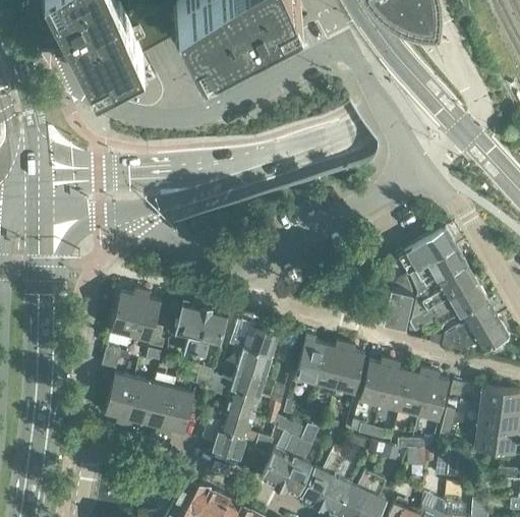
[(143,55),(132,31),(118,0),(53,0),(59,10),(66,23),(65,23),(69,32),(70,32),(95,79),(143,55)]
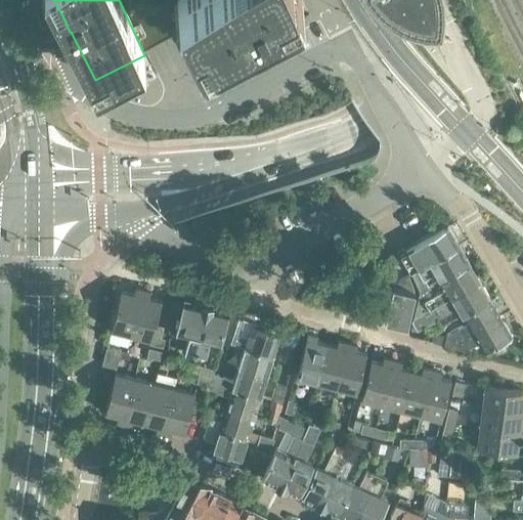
[(187,0),(178,6),(202,52),(204,54),(244,34),(244,33),(254,28),(254,30),(261,26),(260,26),(303,3),(301,0),(187,0)]
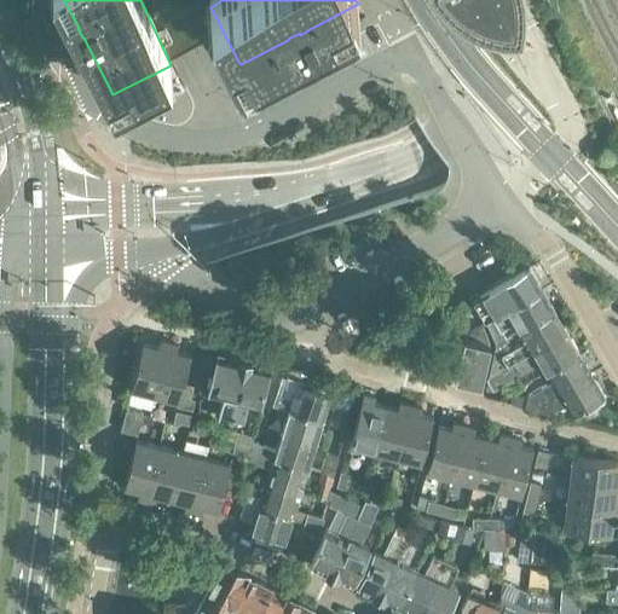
[(362,0),(368,11),(387,0),(362,0)]
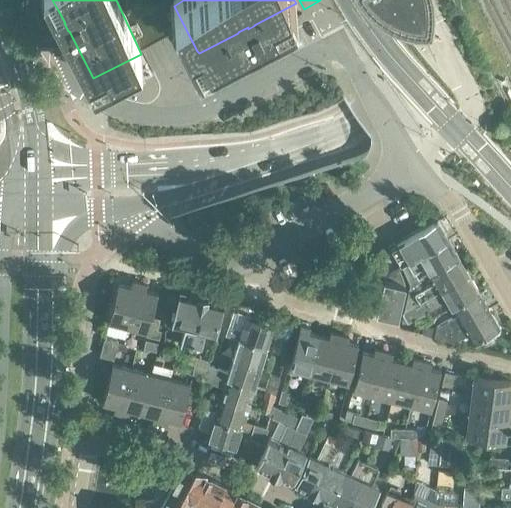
[(380,6),(386,9),(390,11),(396,13),(402,15),(406,16),(413,18),(423,18),(430,18),(432,9),(433,1),(433,0),(373,0),(375,2),(379,4),(380,6)]
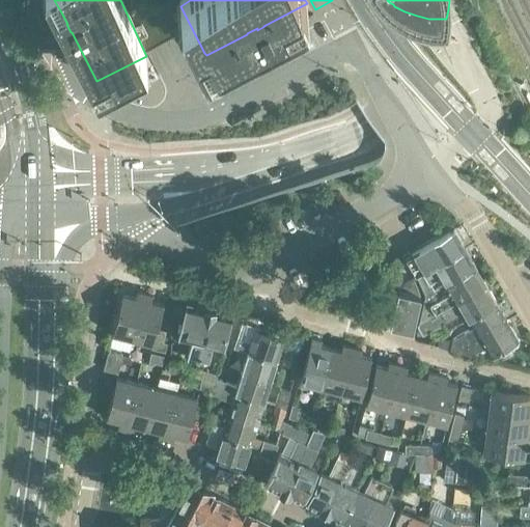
[(336,113),(345,109),(341,101),(332,105),(336,113)]
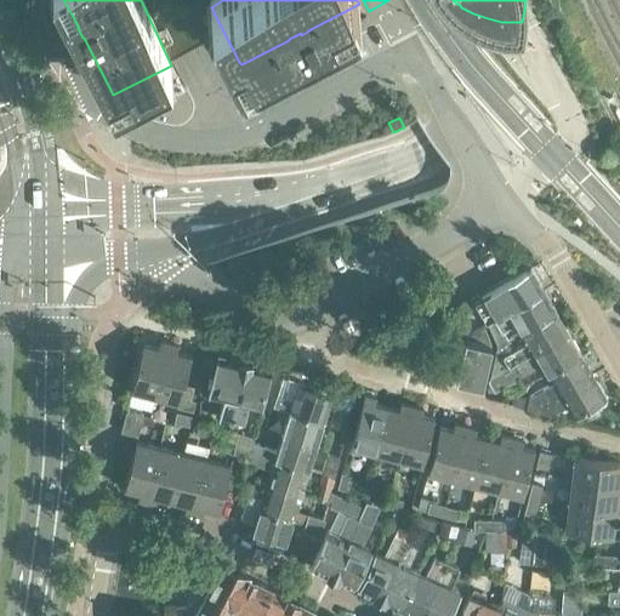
[(495,311),(501,320),(546,295),(533,273),(500,292),(490,297),(498,309),(495,311)]
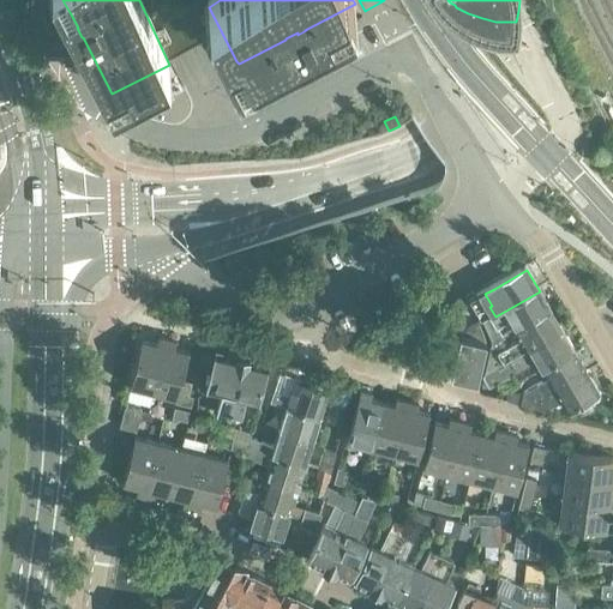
[(520,331),(552,312),(540,291),(496,317),(497,318),(482,326),(492,345),(504,338),(499,330),(515,321),(520,331)]
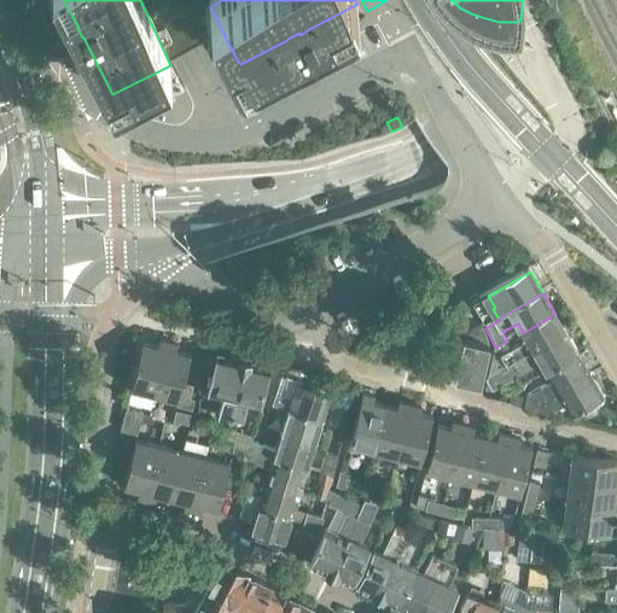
[(495,348),(488,383),(568,336),(556,314),(523,333),(528,342),(512,350),(507,340),(495,348)]
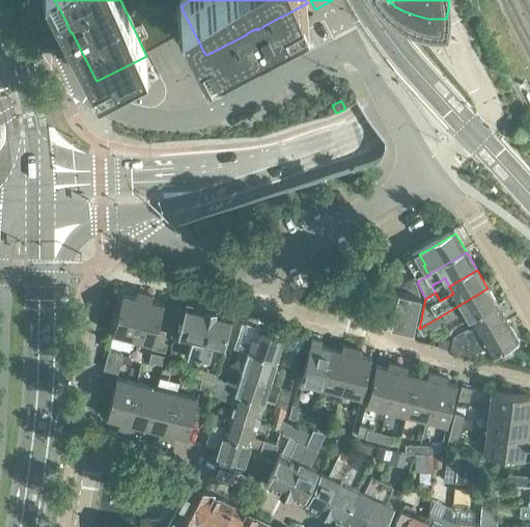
[(403,273),(399,292),(413,283),(408,274),(403,273)]
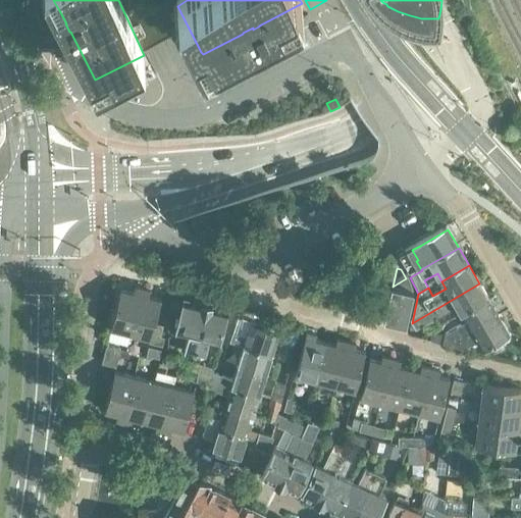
[(413,293),(406,278),(393,287),(384,322),(407,327),(413,293)]
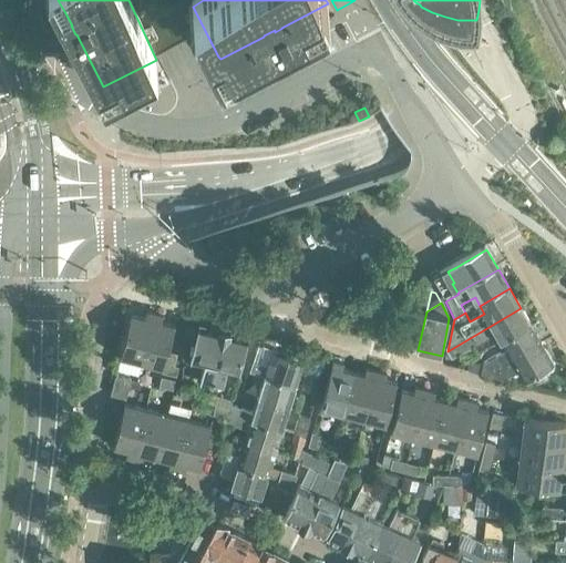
[(532,327),(521,308),(448,351),(448,354),(452,362),(496,338),(501,346),(532,327)]
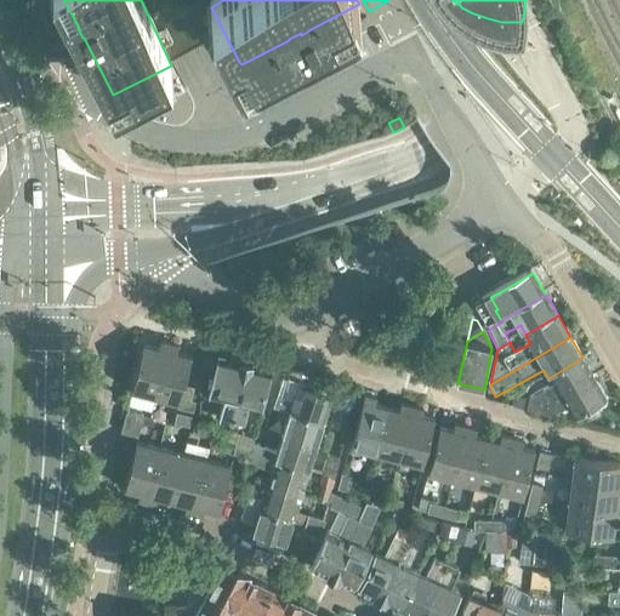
[(157,400),(170,347),(161,344),(159,352),(144,348),(134,394),(157,400)]
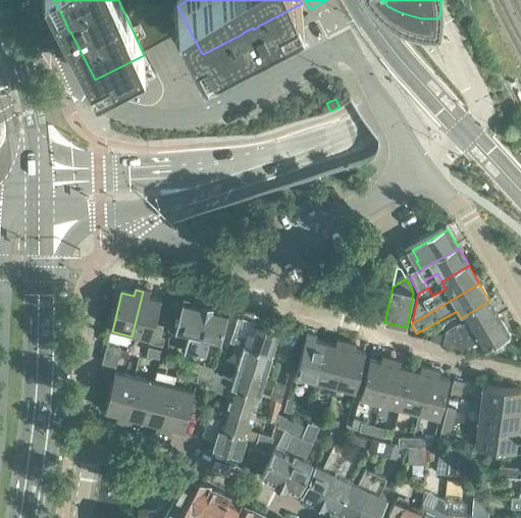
[(164,328),(156,326),(162,302),(149,299),(151,293),(143,292),(132,337),(151,342),(150,346),(163,350),(165,341),(161,340),(164,328)]
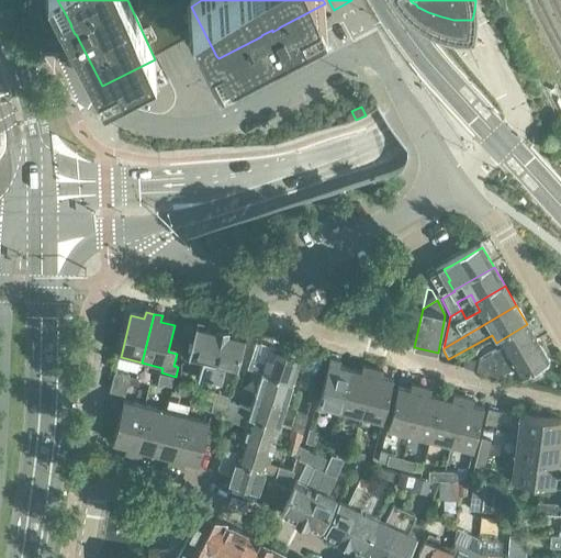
[(479,369),(478,374),(484,375),(538,344),(527,324),(496,343),(501,353),(493,360),(479,369)]
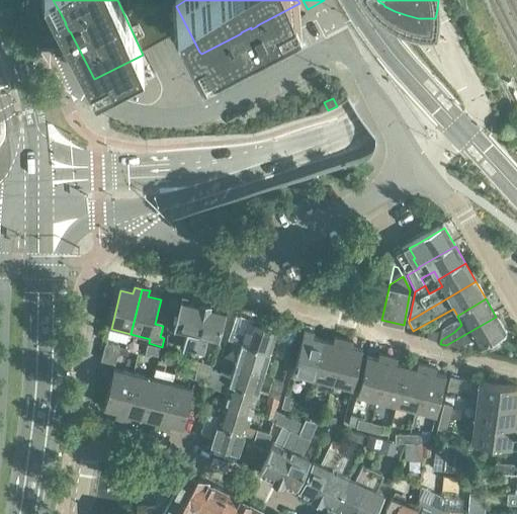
[(176,329),(175,333),(187,337),(184,352),(194,354),(206,305),(183,300),(180,309),(168,306),(167,327),(176,329)]
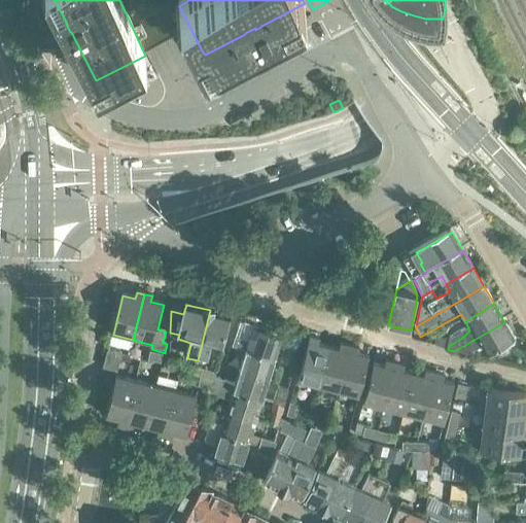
[(221,350),(221,349),(230,315),(210,310),(198,360),(208,363),(212,348),(221,350)]
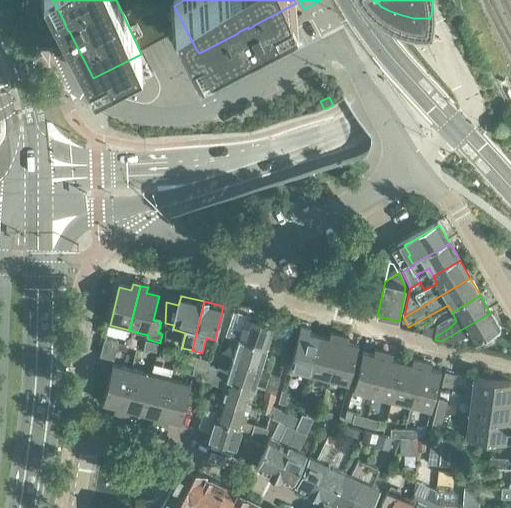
[(490,313),(441,341),(459,347),(460,342),(468,337),(473,345),(479,341),(484,349),(493,343),(489,336),(500,330),(490,313)]
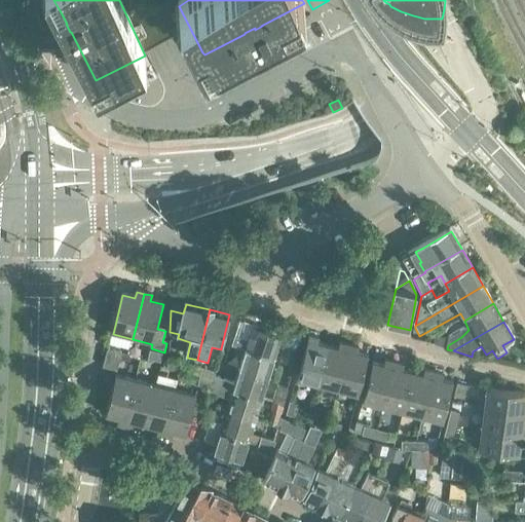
[(256,332),(253,331),(250,343),(235,338),(232,347),(237,349),(275,361),(282,340),(264,334),(265,332),(257,329),(256,332)]
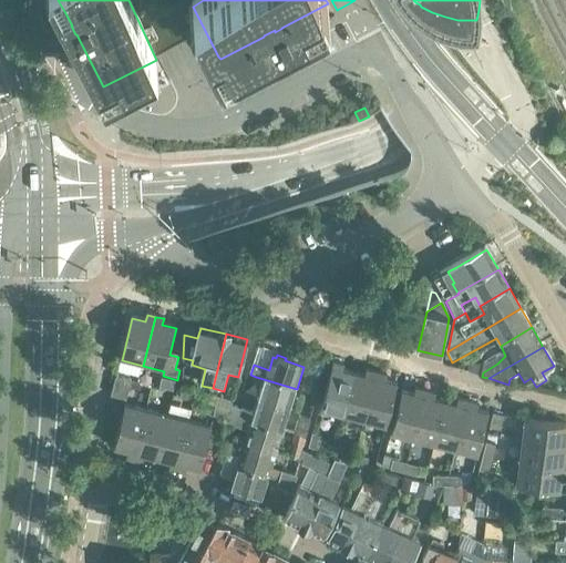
[(343,372),(345,366),(333,364),(330,377),(321,411),(343,417),(353,375),(343,372)]
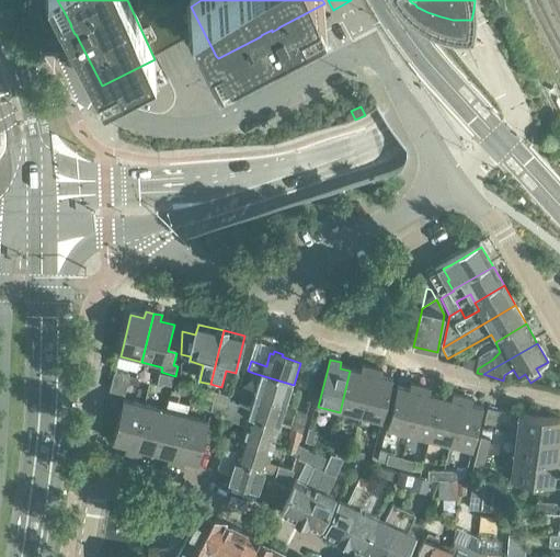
[(320,364),(309,361),(301,387),(316,391),(321,374),(319,374),(320,371),(318,371),(320,364)]
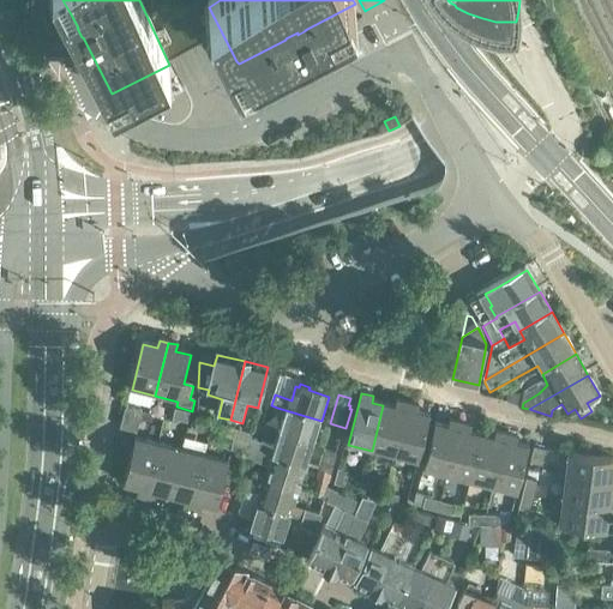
[(372,451),(395,457),(408,405),(396,402),(395,408),(383,405),(372,451)]
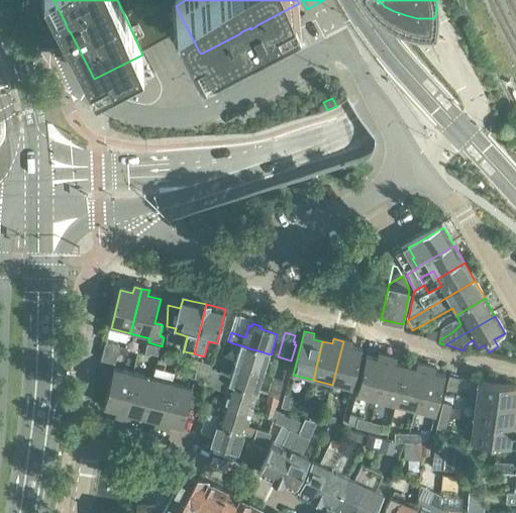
[(352,343),(343,341),(332,385),(352,390),(363,351),(351,348),(352,343)]
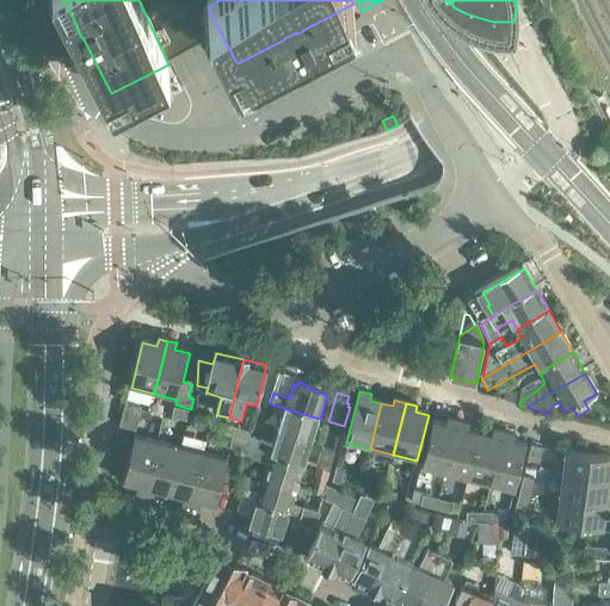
[(282,418),(278,431),(313,441),(320,419),(276,406),(273,415),(282,418)]
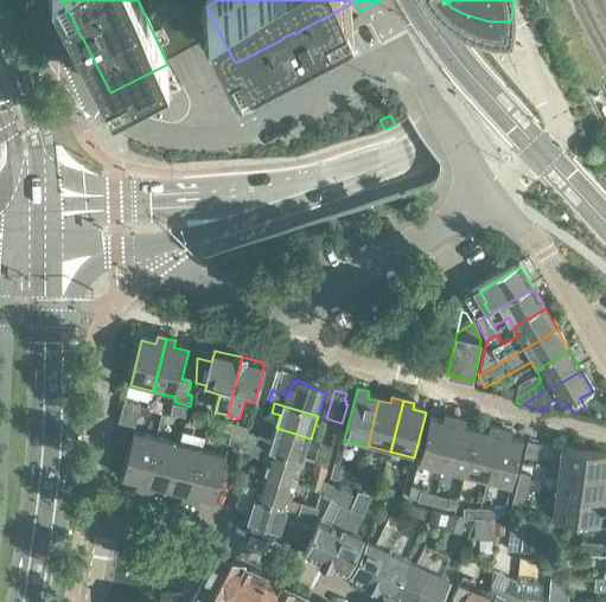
[(123,405),(121,416),(139,420),(141,410),(123,405)]
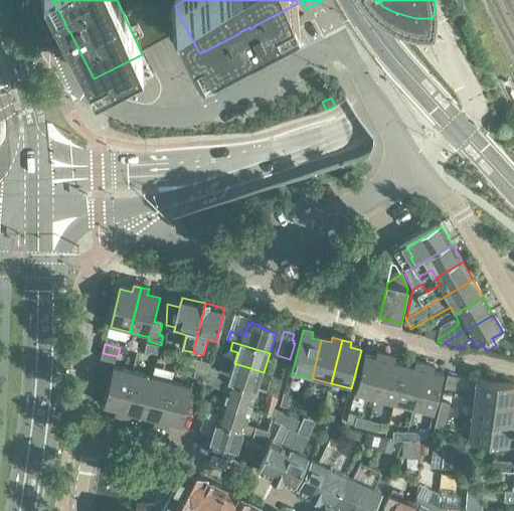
[(145,354),(158,357),(160,348),(147,344),(145,354)]
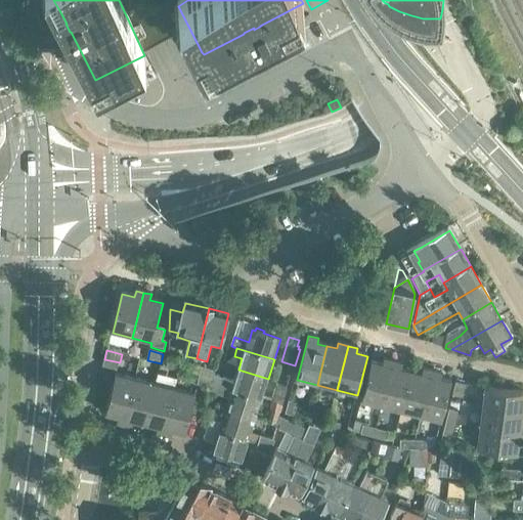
[(102,367),(118,372),(120,362),(104,359),(102,367)]
